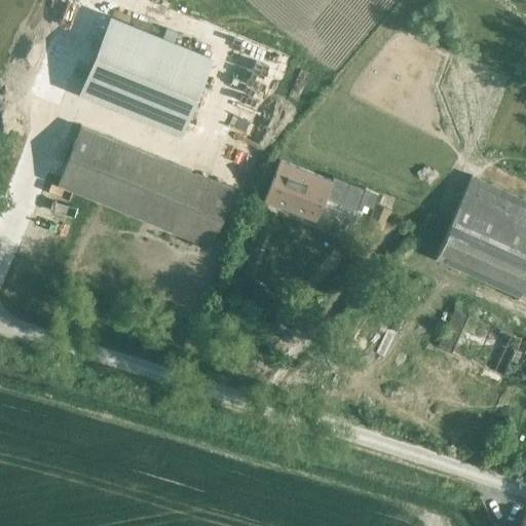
[(177,135),(209,58),(112,19),(80,96),(177,135)]
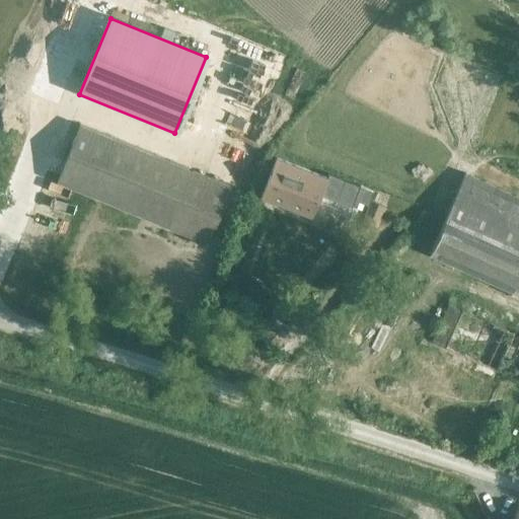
[(206,243),(229,186),(78,124),(55,181),(206,243)]
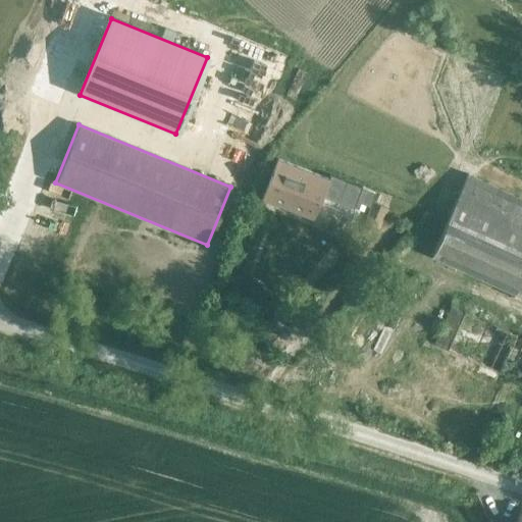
[(311,217),(326,177),(277,158),(261,197),(311,217)]
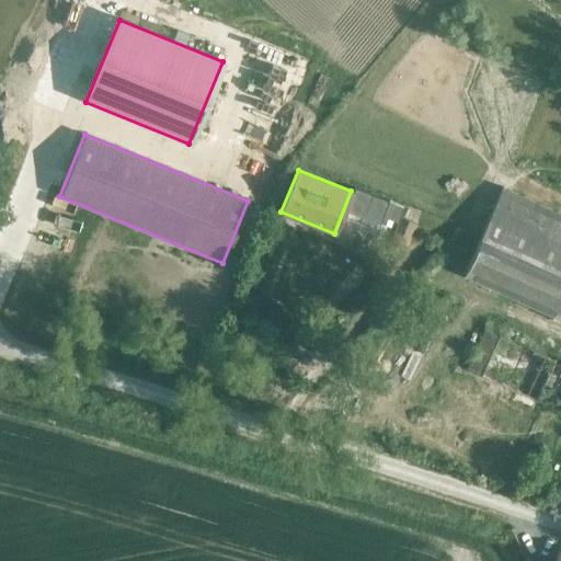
[(560,321),(560,213),(503,186),(464,273),(551,313),(550,317),(560,321)]
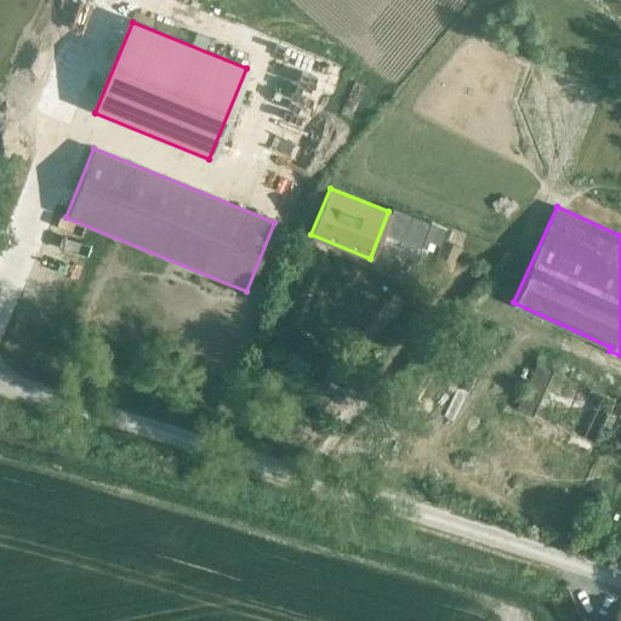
[(431,271),(449,278),(461,249),(444,241),(431,271)]
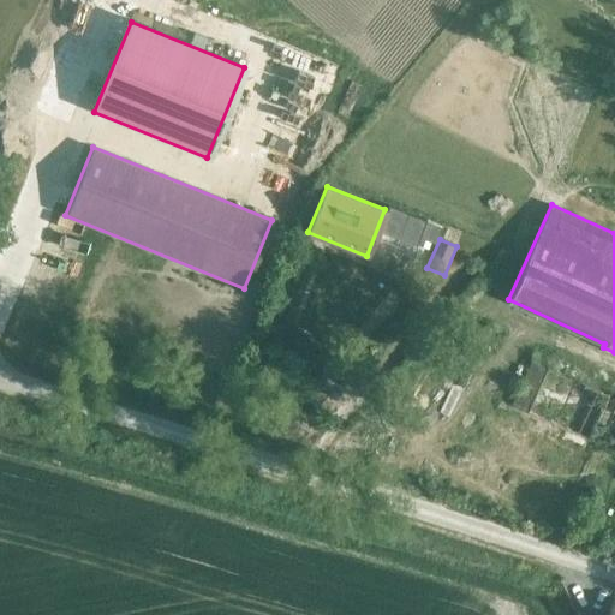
[(586,435),(605,393),(530,359),(512,401),(586,435)]
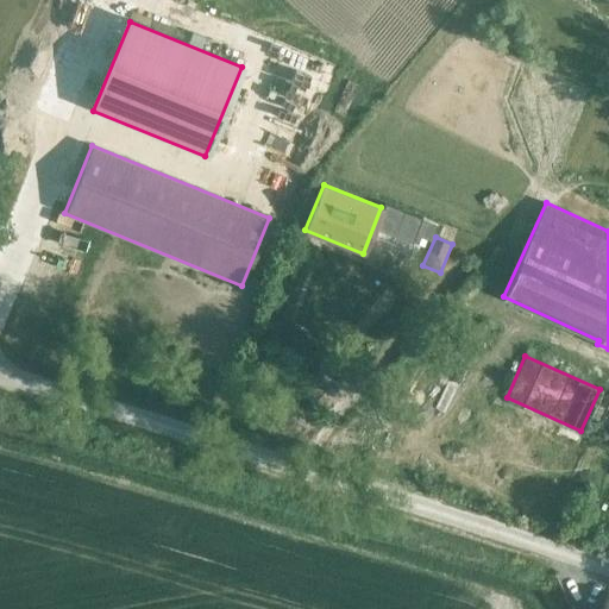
[(576,608),(573,608),(608,608),(608,596),(602,608),(576,608)]
